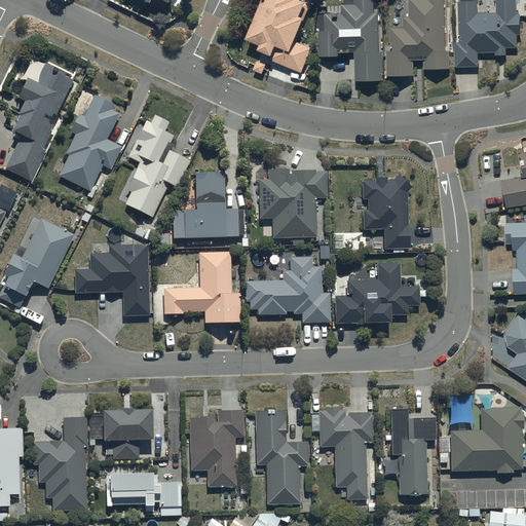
[(261,0),(247,37),(260,42),(258,48),(271,53),(269,59),(302,71),(310,46),(295,41),(304,15),(300,14),(305,0),(261,0)]
